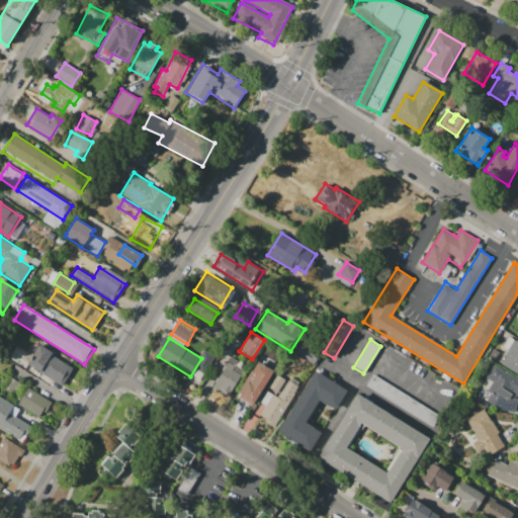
[(516,339),(517,340),(517,372),(501,362),(516,339)]
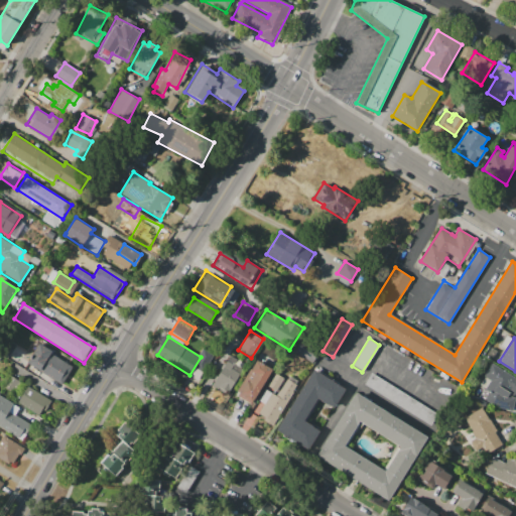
[(312,364),(294,353),(302,340),(320,351),(312,364)]
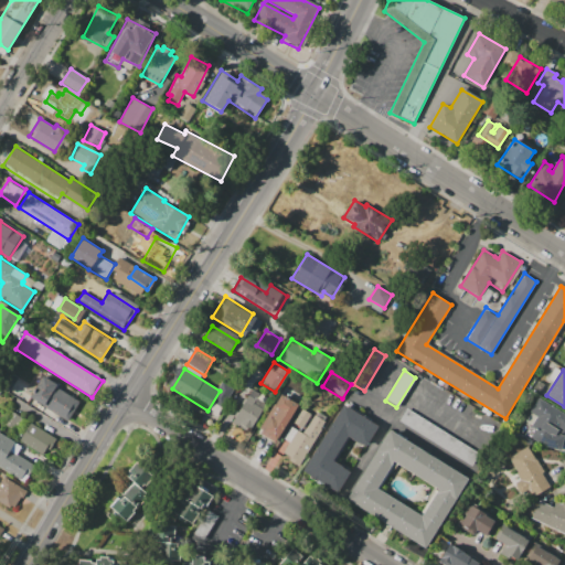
[(43,375),(59,384),(57,387),(80,402),(67,419),(30,395),(43,375)]
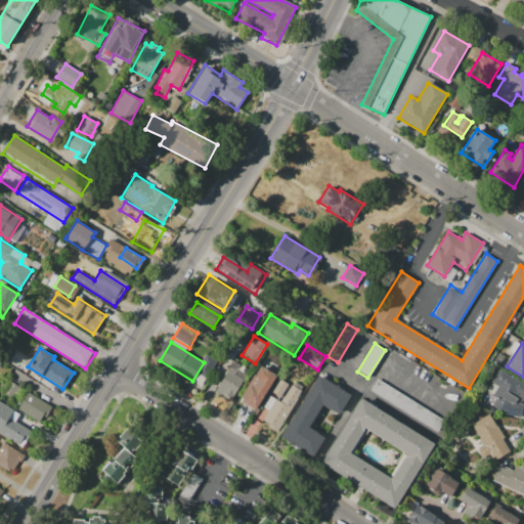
[(216,390),(233,361),(241,365),(238,369),(248,375),(232,399),(216,390)]
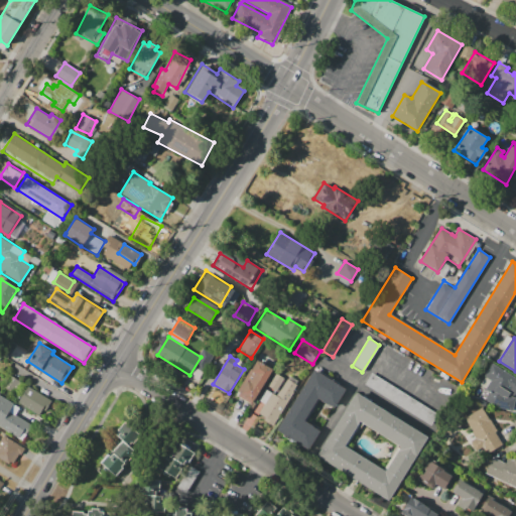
[(273,368),(252,402),(236,392),(257,359),(273,368)]
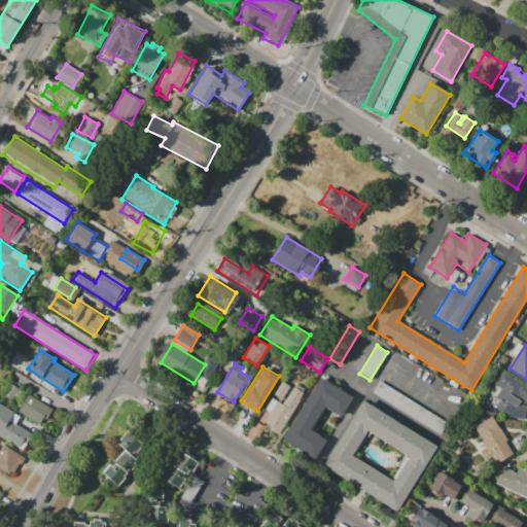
[(502,372),(526,386),(526,402),(524,407),(526,407),(523,421),(505,416),(494,409),(499,400),(495,397),(500,388),(495,384),(502,372)]
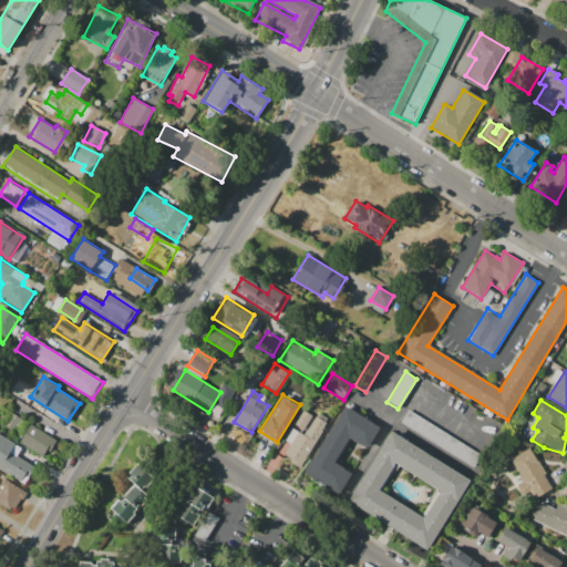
[(346,403),(382,426),(369,447),(351,437),(336,462),(351,472),(337,494),(303,473),(346,403)]
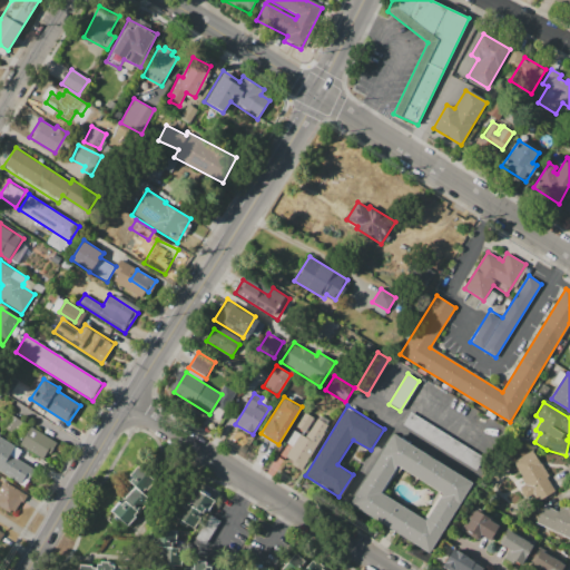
[(305,411),(328,425),(301,471),(283,460),(292,445),(286,443),(305,411)]
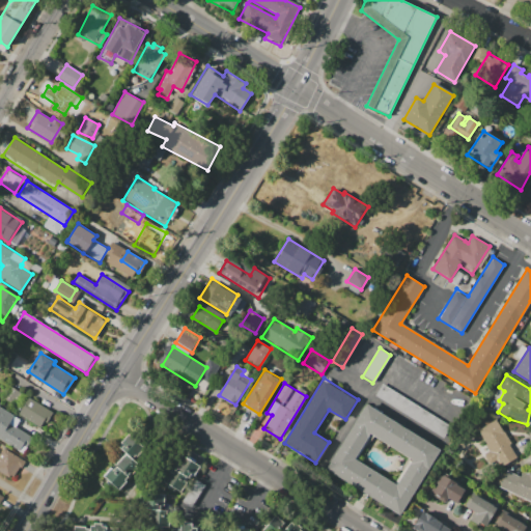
[(375,395),(383,383),(450,424),(443,437),(375,395)]
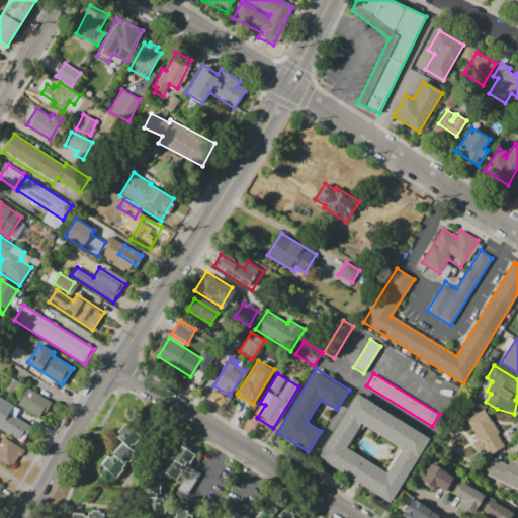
[(11,376),(22,384),(13,399),(1,391),(11,376)]
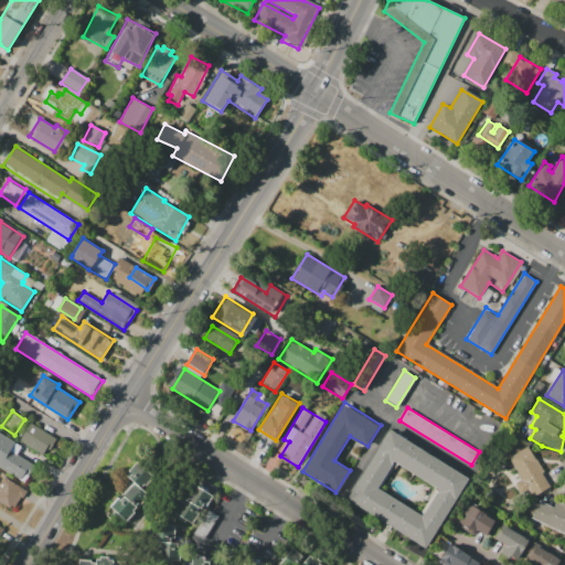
[(30,423),(56,440),(46,457),(19,439),(30,423)]
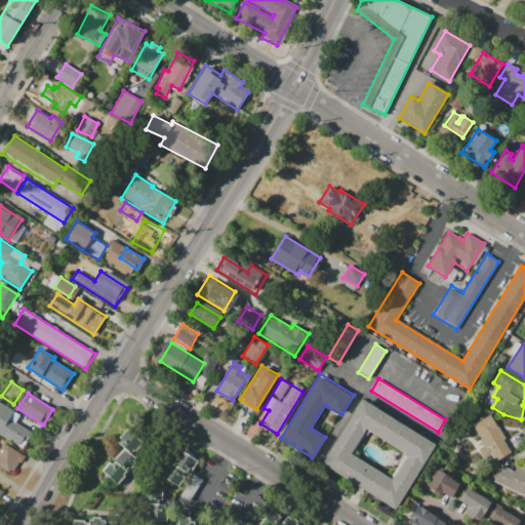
[(363,398),(438,444),(396,512),(321,466),(363,398)]
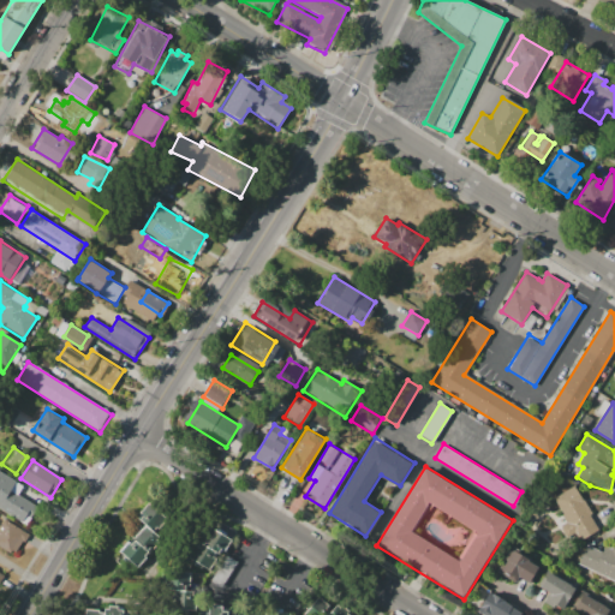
[(0,472),(21,487),(17,491),(36,505),(25,521),(0,505),(0,472)]
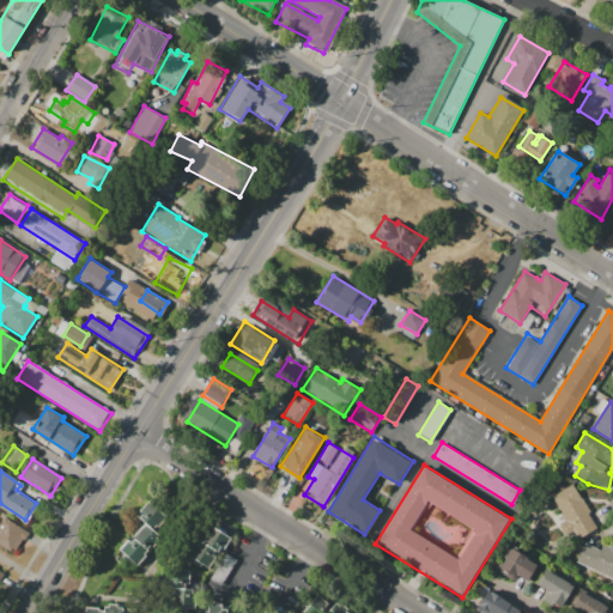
[(572,485),(598,527),(577,539),(572,532),(568,535),(560,523),(565,520),(552,497),(572,485)]
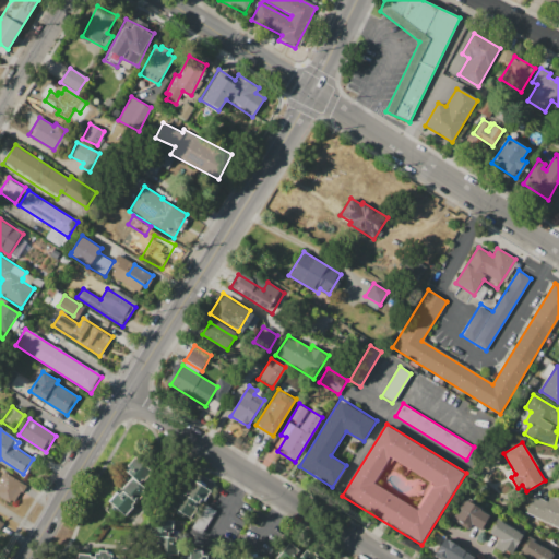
[(125,515),(108,502),(140,464),(156,478),(125,515)]
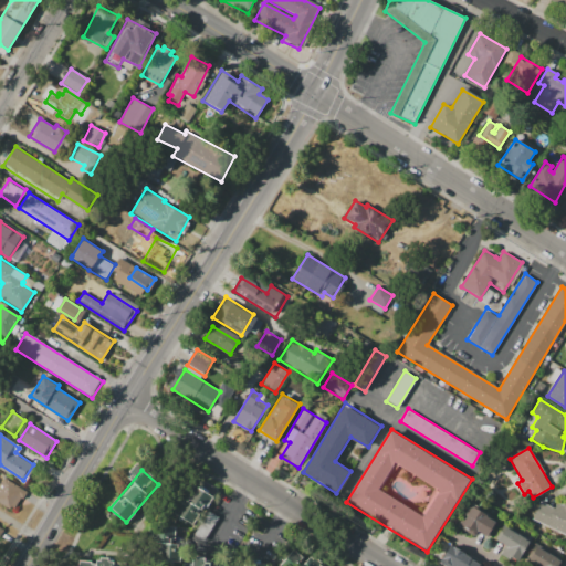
[(0,483),(4,478),(27,492),(22,499),(21,499),(14,509),(12,507),(10,510),(0,502),(0,490),(2,488),(0,485),(0,483)]
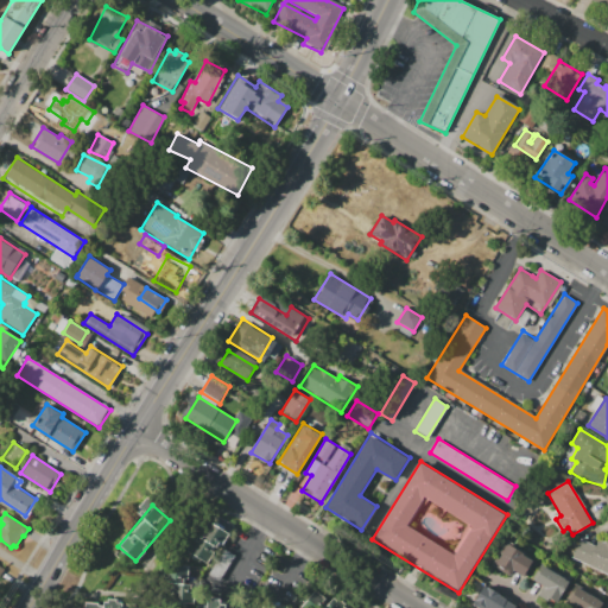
[(229,533),(207,567),(184,551),(207,518),(229,533)]
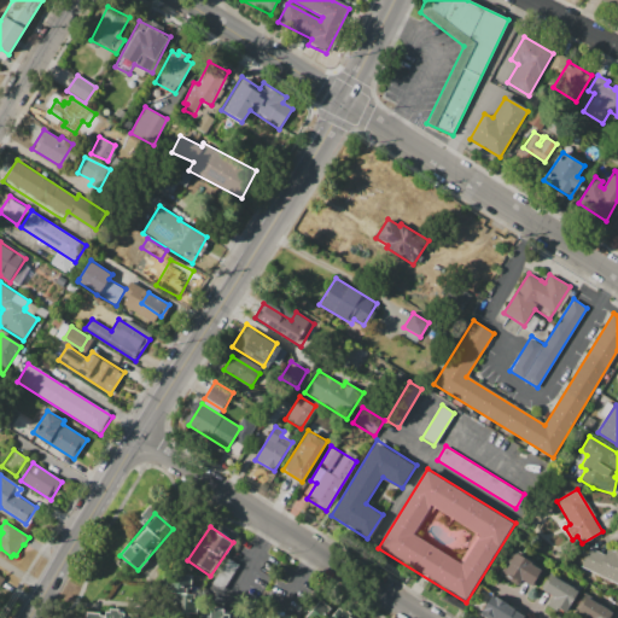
[(617,582),(584,565),(593,548),(606,555),(612,543),(617,546),(617,582)]
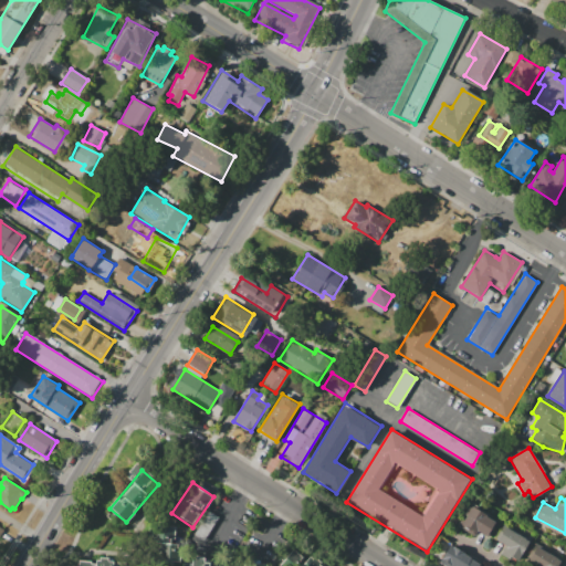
[(474,535),(460,527),(472,506),(488,515),(486,516),(496,523),(488,537),(478,531),(474,535)]
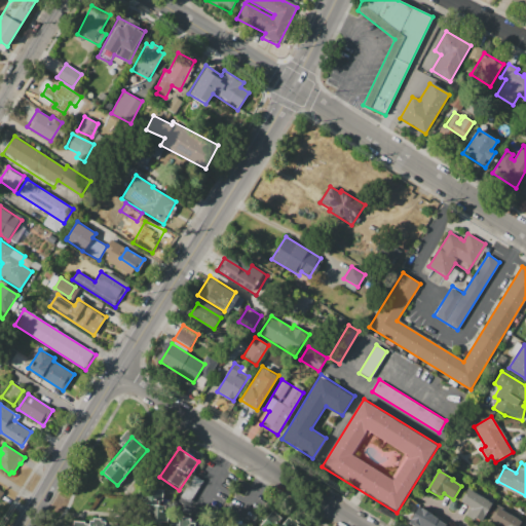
[(163,489),(163,524),(144,524),(145,489),(163,489)]
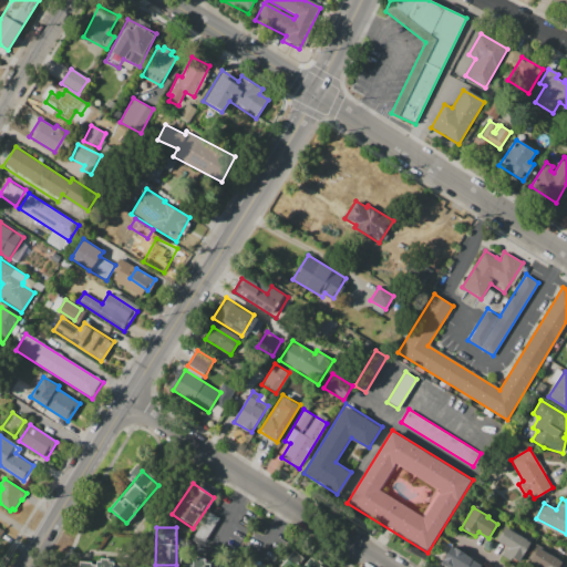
[(518,563),(511,558),(509,560),(501,555),(505,547),(508,549),(508,548),(497,540),(506,527),(531,542),(518,563)]
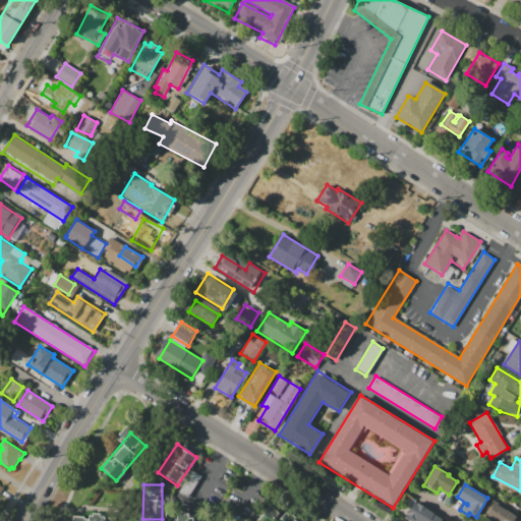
[(443,520),(409,520),(404,518),(414,501),(445,519),(443,520)]
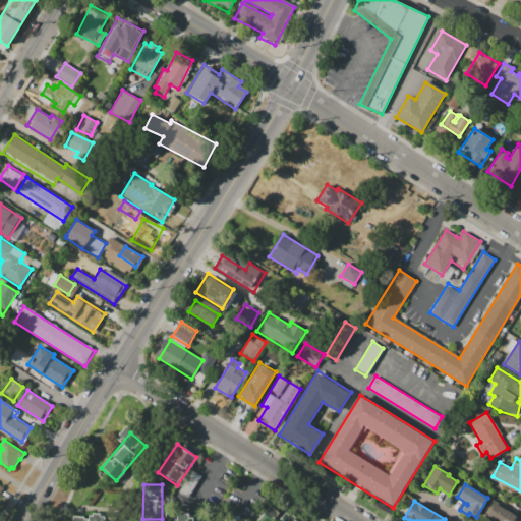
[(494,503),(517,517),(514,520),(499,520),(487,514),(494,503)]
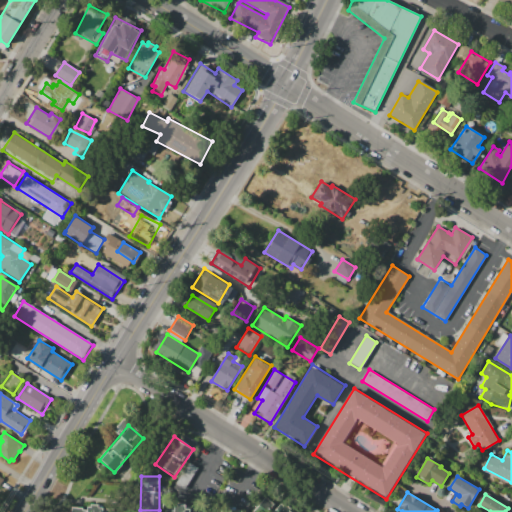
[(252,511),(265,496),(274,504),(273,505),(277,508),(281,503),(283,505),(284,503),(294,511),(294,510),(296,511),(252,511)]
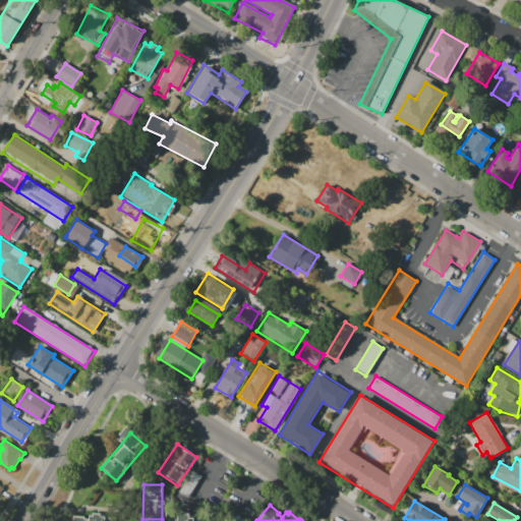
[(73,520),(74,509),(135,514),(134,520),(73,520)]
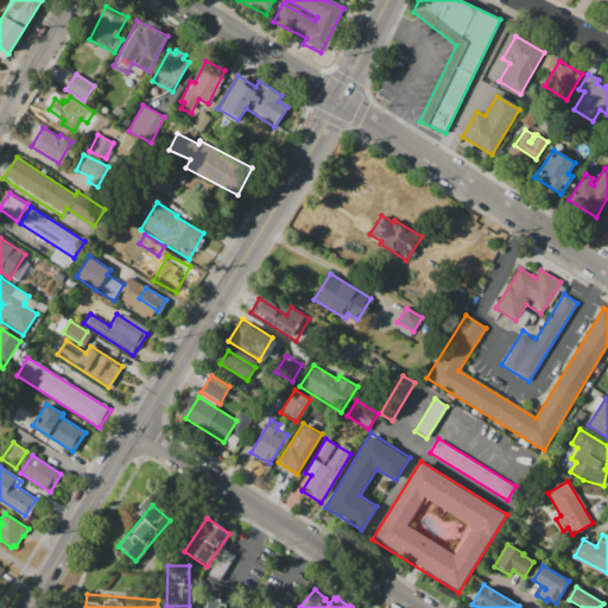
[(206,607),(207,596),(245,600),(244,607),(206,607)]
